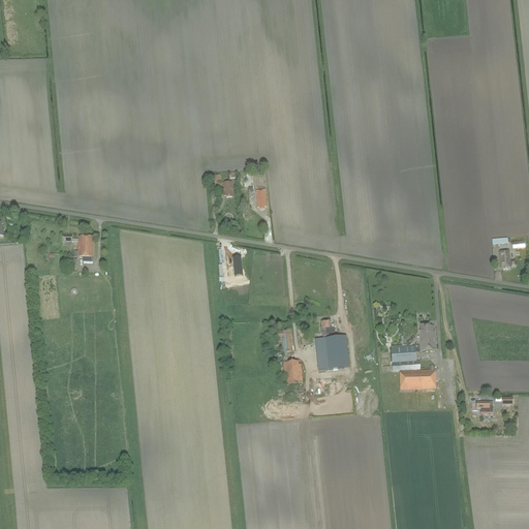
[(222,189),(220,176),(212,177),(214,189),(215,189),(215,190),(220,190),(220,189),(222,189)]
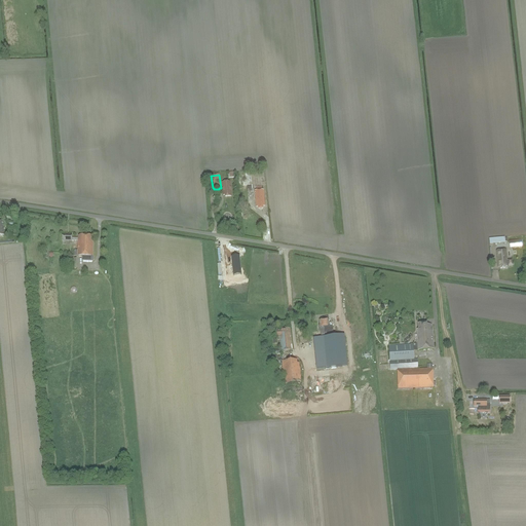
[(222,183),(223,195),(225,195),(225,197),(231,196),(230,182),(222,183)]
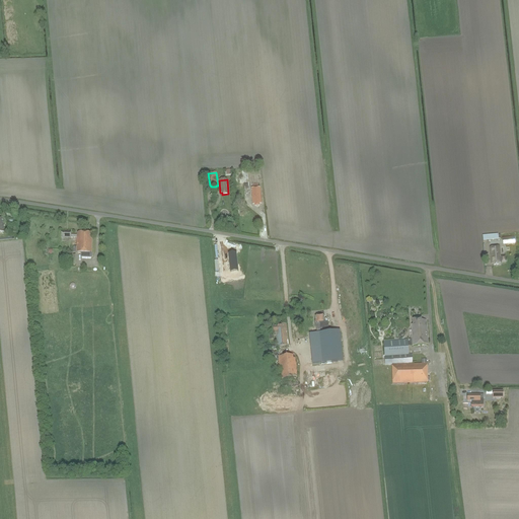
[(260,204),(262,204),(260,188),(251,189),(252,205),(254,205),(254,207),(260,206),(260,204)]
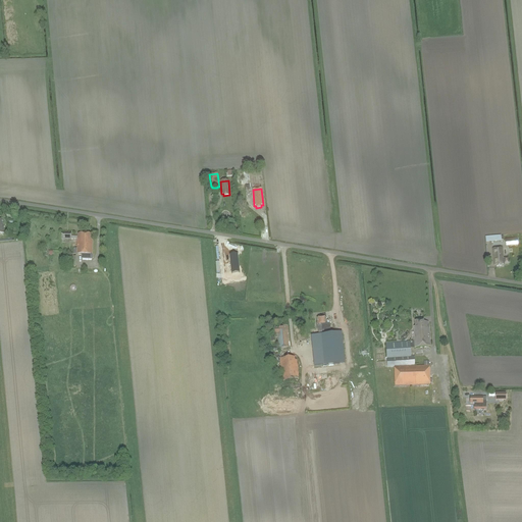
[(71,233),(62,233),(62,240),(71,240),(77,240),(76,254),(82,254),(82,259),(93,259),(93,235),(77,233),(77,237),(71,237),(71,233)]
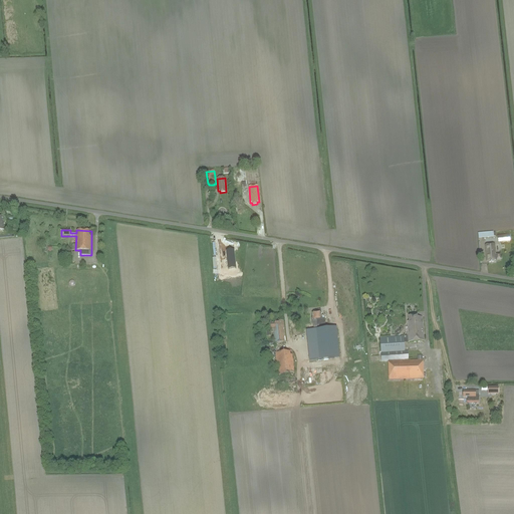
[(498,236),(498,243),(510,242),(510,235),(498,236)]
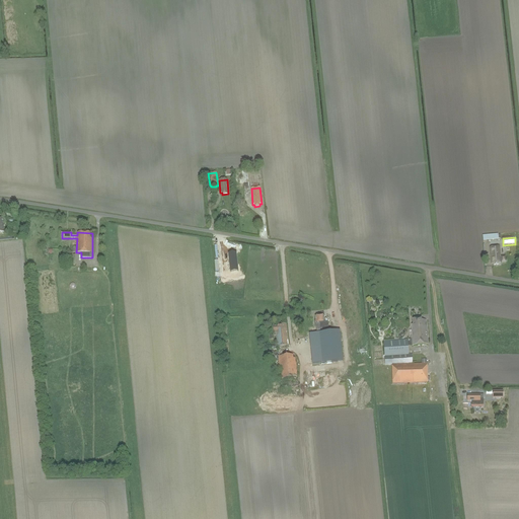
[(498,246),(490,247),(492,264),(493,263),(493,266),(498,265),(498,264),(500,264),(501,263),(499,246),(498,246)]
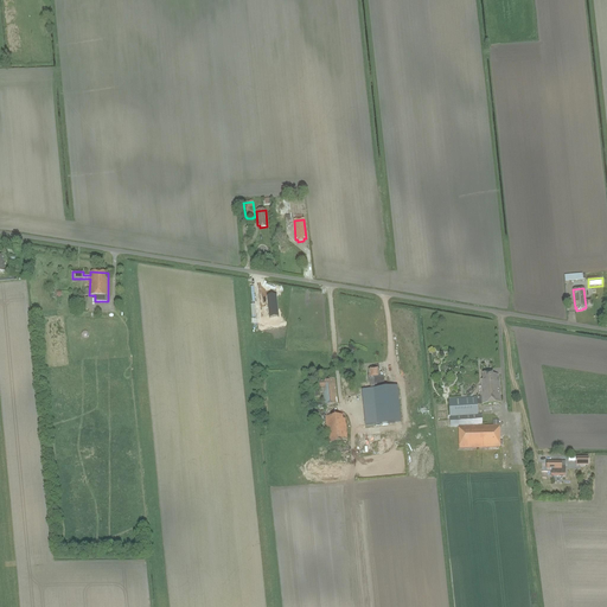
[(275,298),(266,298),(268,319),(276,318),(275,298)]
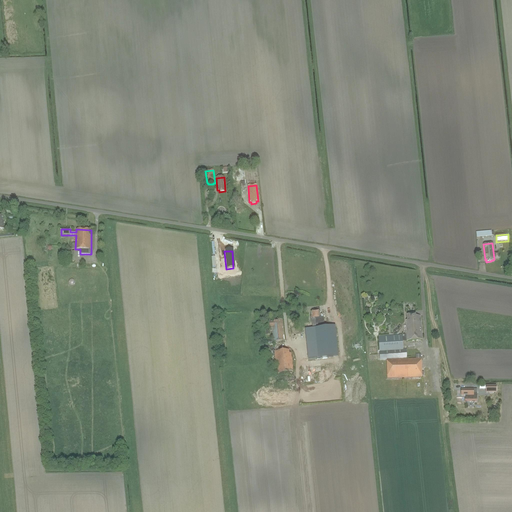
[(312,319),(311,319),(311,323),(312,323),(313,328),(315,328),(316,328),(316,325),(318,325),(318,323),(324,323),(324,317),(320,318),(320,311),(311,312),(312,317),(312,319)]
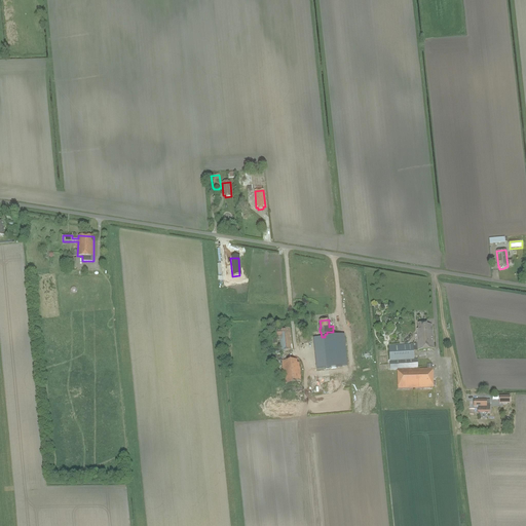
[(433,369),(427,369),(418,369),(417,359),(414,360),(413,350),(435,348),(431,325),(427,325),(427,323),(418,324),(419,329),(417,330),(417,334),(418,342),(417,342),(417,343),(413,344),(389,346),(390,370),(398,370),(398,388),(434,387),(433,369)]
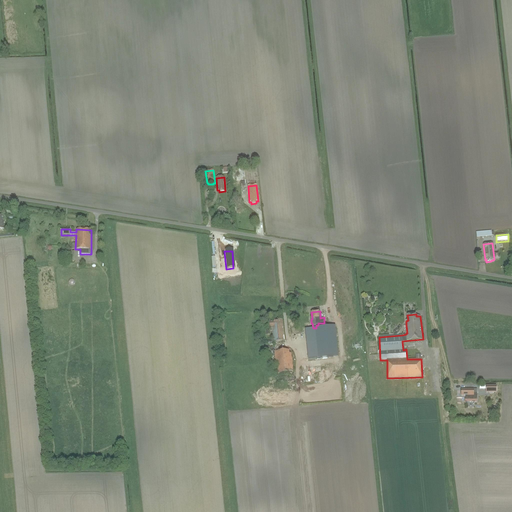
[(284,341),(282,319),(274,320),(274,322),(269,322),(269,323),(268,323),(268,328),(270,327),(270,331),(272,331),(273,342),(284,341)]
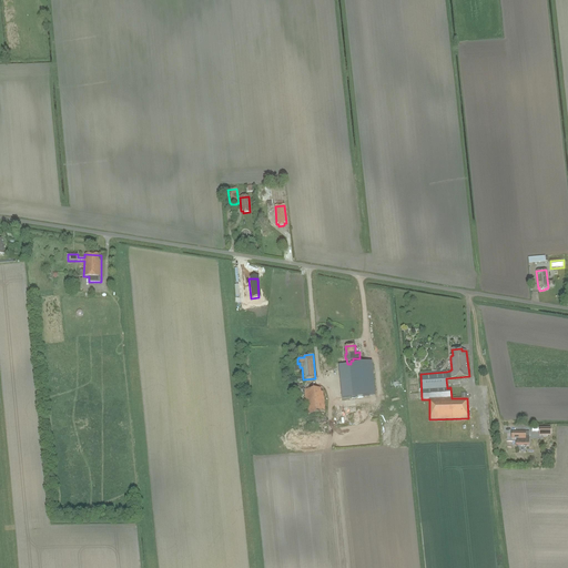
[(351,364),(350,364),(353,397),(375,395),(372,362),(351,364)]
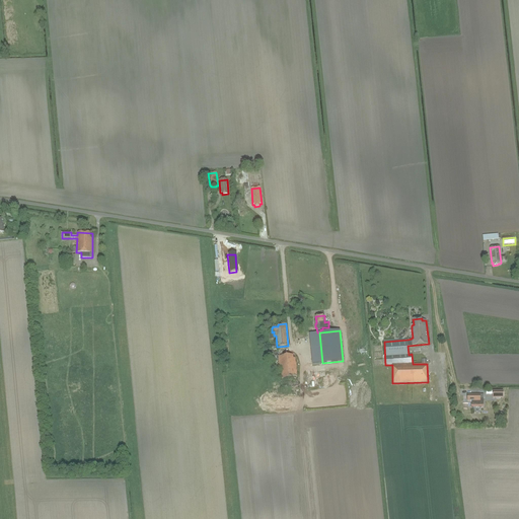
[(282,388),(298,386),(295,355),(278,357),(278,355),(277,355),(276,349),(276,346),(270,346),(270,350),(267,350),(267,356),(270,355),(271,365),(278,364),(279,363),(282,388)]
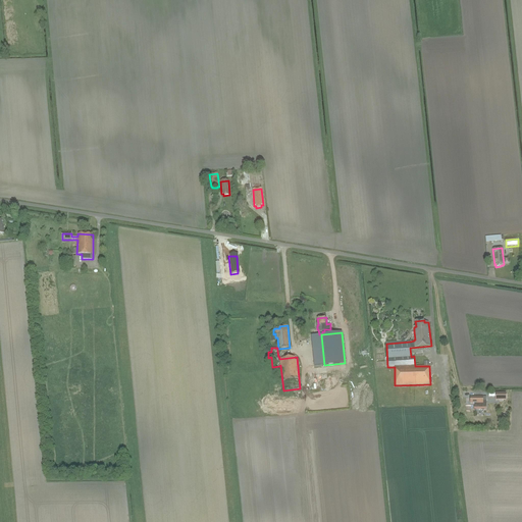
[(483,397),(470,397),(470,404),(474,404),(478,404),(478,407),(482,407),(482,404),(483,404),(483,401),(486,401),(486,397),(483,397)]
